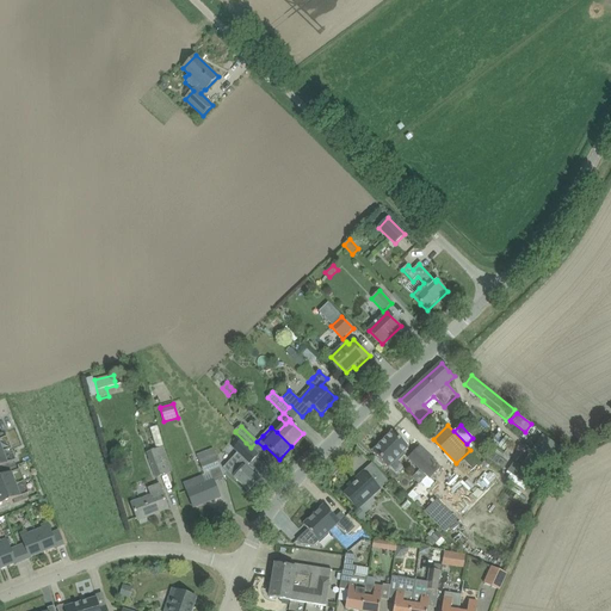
[(372,452),(388,468),(389,467),(395,461),(397,463),(405,456),(402,454),(408,448),(393,432),(372,452)]
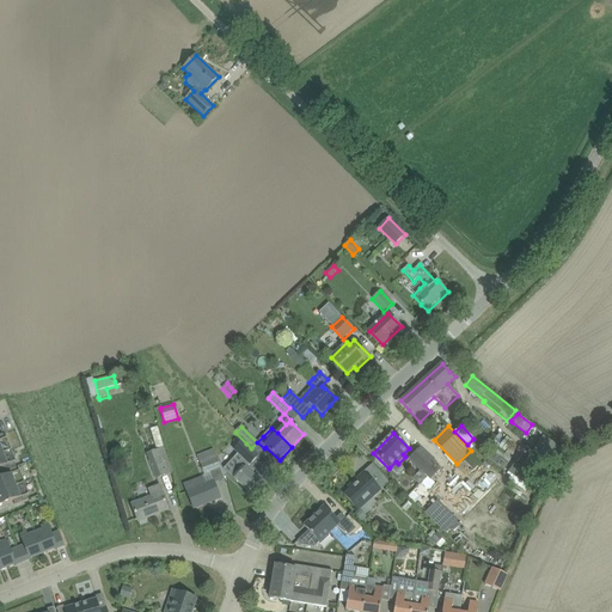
[(5,439),(4,434),(0,435),(0,467),(0,469),(1,471),(2,472),(17,467),(16,467),(14,463),(17,461),(12,451),(12,450),(7,438),(5,439)]
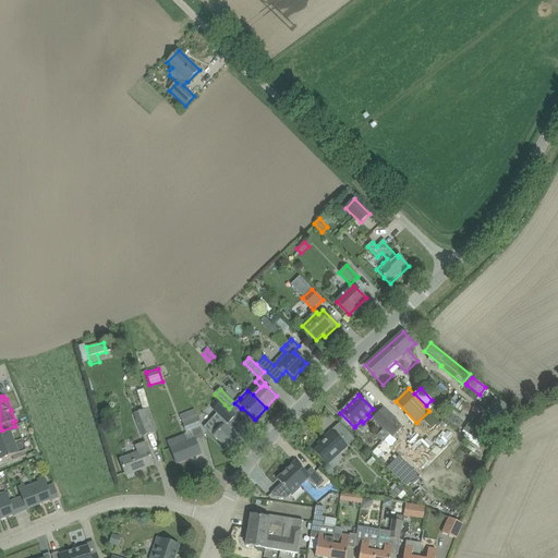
[(232,429),(227,425),(235,416),(220,402),(217,407),(220,410),(217,413),(218,413),(204,427),(215,437),(219,441),(227,449),(237,438),(230,432),(232,429)]
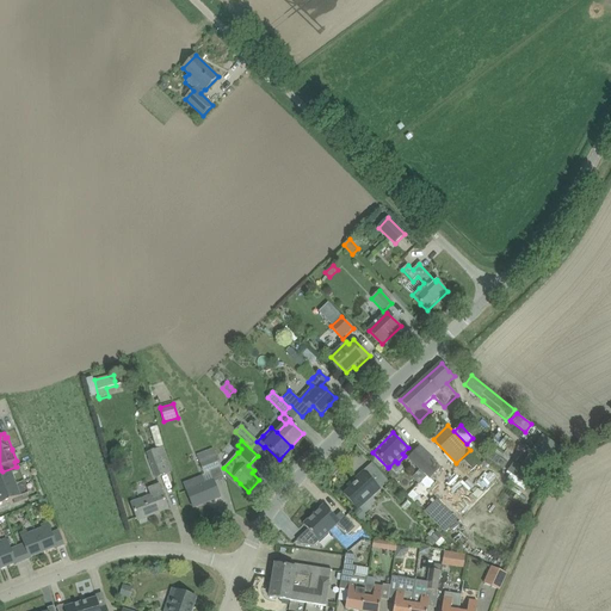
[(508,448),(504,454),(494,445),(491,450),(507,463),(514,452),(508,448)]
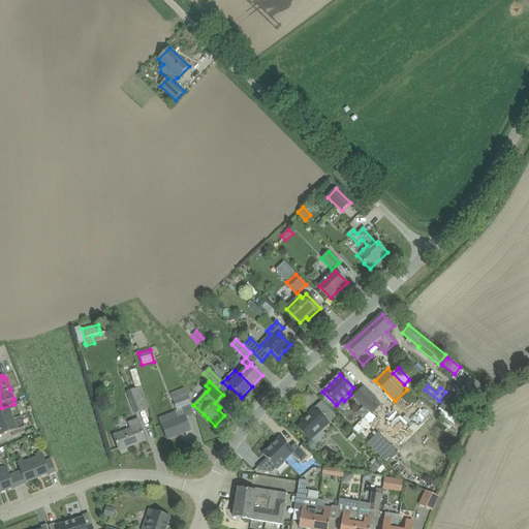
[(368,411),(372,415),(381,405),(377,401),(378,401),(378,400),(367,389),(364,386),(352,397),(368,411)]
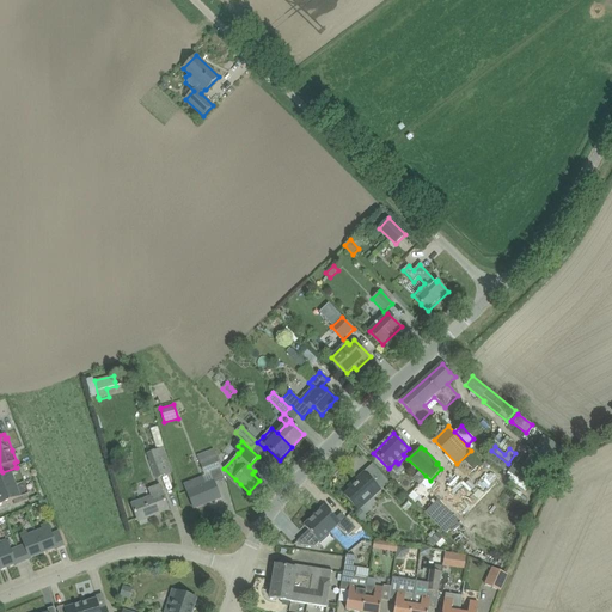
[(221,499),(212,473),(221,470),(214,450),(197,456),(204,476),(203,478),(184,485),(194,509),(221,499)]
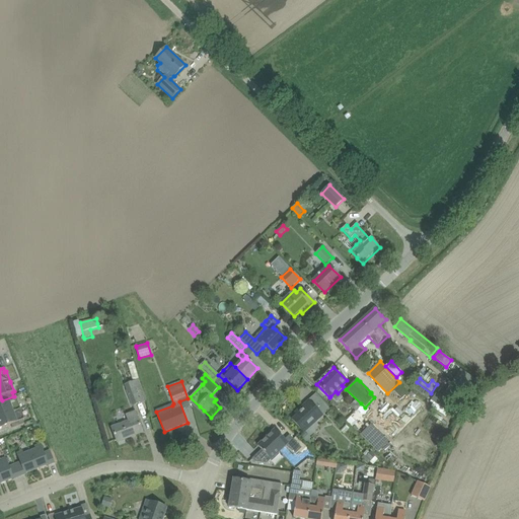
[(132,406),(147,400),(141,385),(126,391),(132,406)]
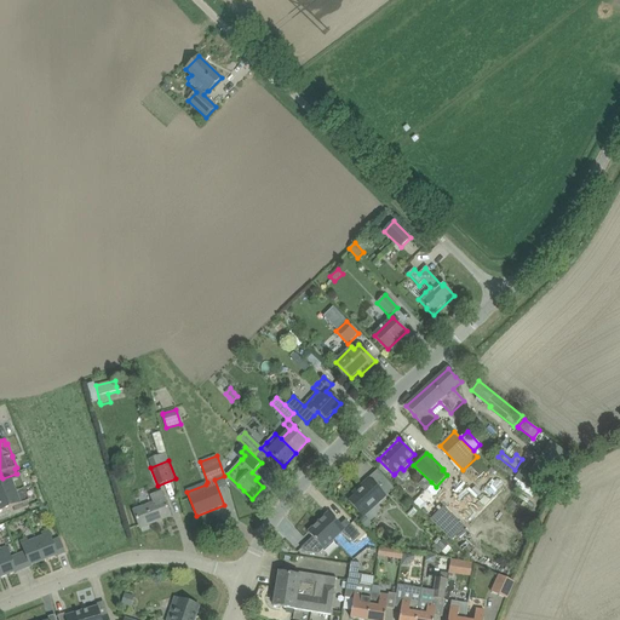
[(471,468),(480,476),(483,472),(475,464),(471,468)]
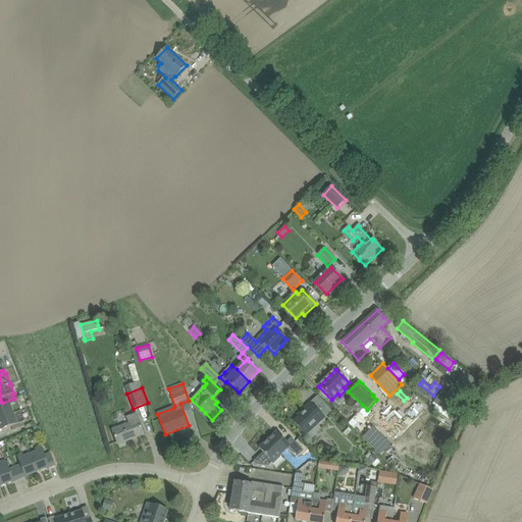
[(0,431),(9,428),(11,427),(13,431),(24,426),(23,423),(25,422),(17,402),(15,402),(14,399),(2,403),(3,407),(0,408),(0,431)]
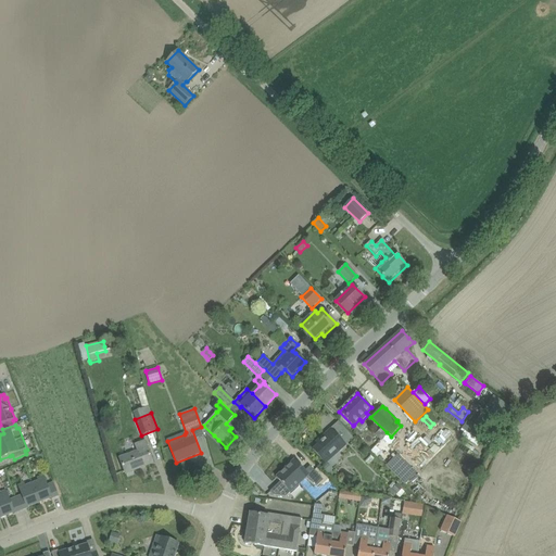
[(317,445),(313,450),(320,457),(324,462),(337,451),(339,453),(346,446),(346,445),(339,438),(331,429),(330,430),(332,432),(317,445)]
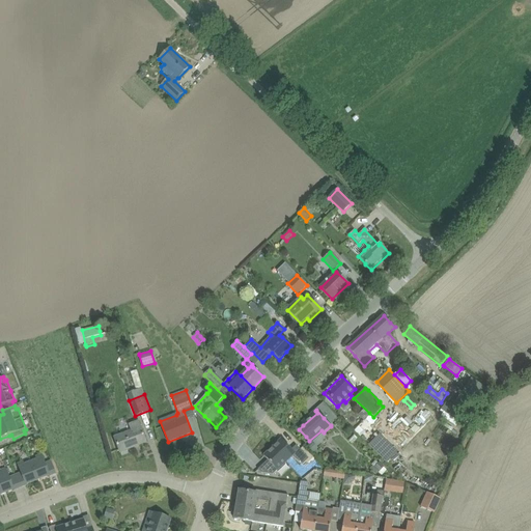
[(143,432),(138,421),(128,424),(130,431),(114,438),(116,443),(120,453),(146,442),(143,432)]
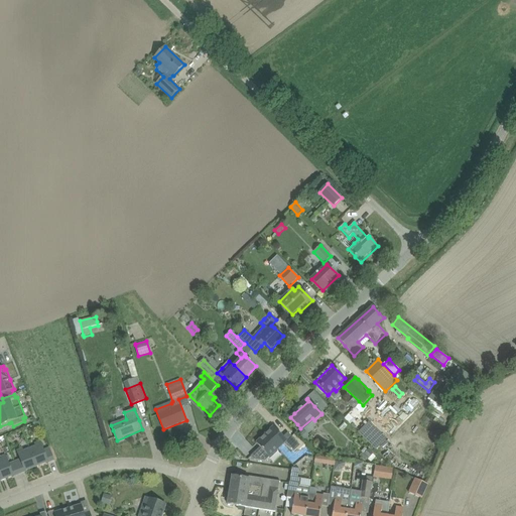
[(374,450),(385,439),(368,421),(357,431),(374,450)]
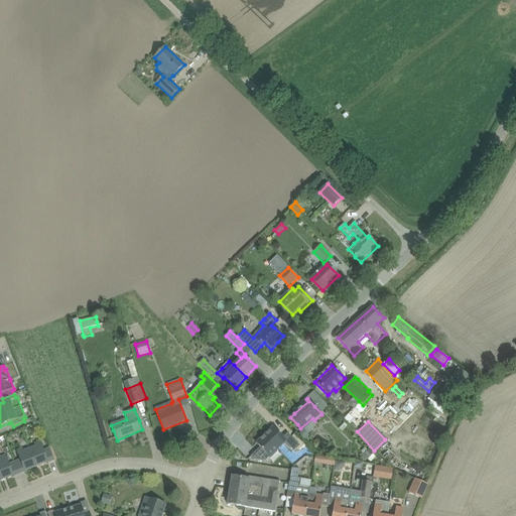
[(274,427),(265,435),(278,449),(284,443),(294,450),(300,445),(288,433),(283,437),(274,427)]
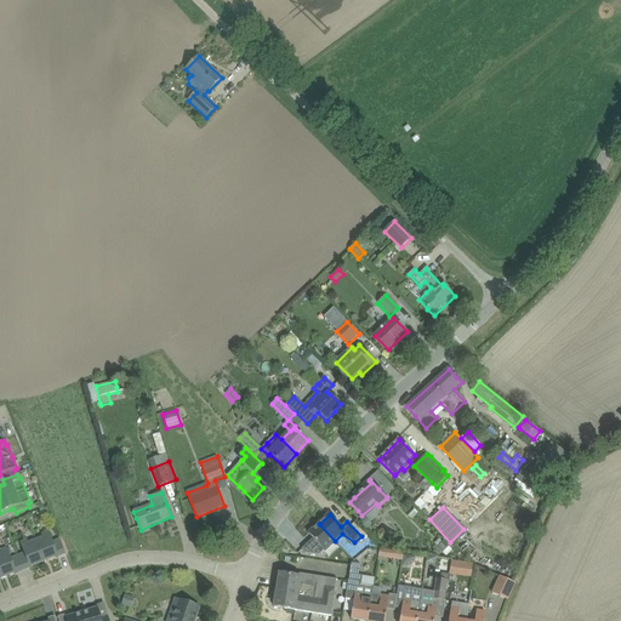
[(365,530),(371,525),(365,518),(359,524),(365,530)]
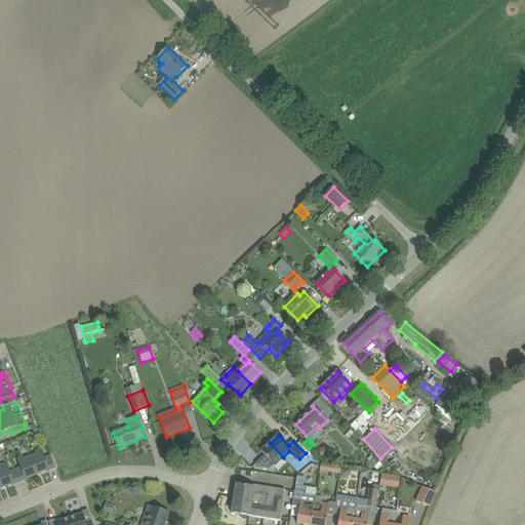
[(270,470),(283,457),(270,443),(260,451),(265,455),(255,465),(258,468),(270,470)]
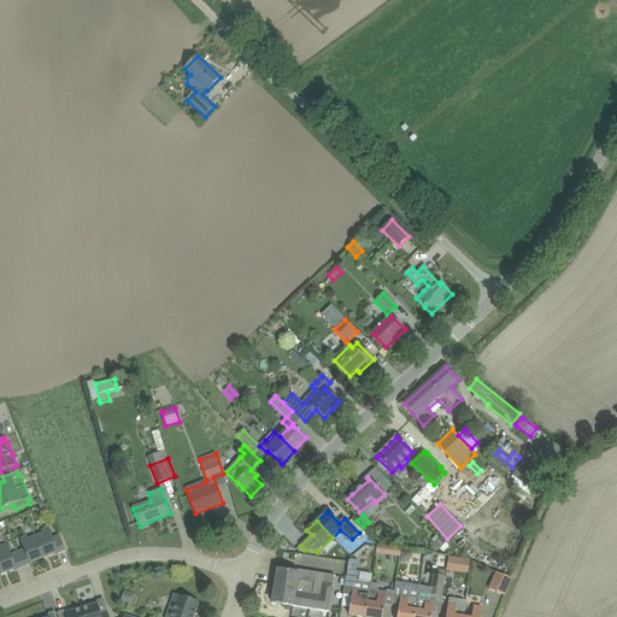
[(43,534),(36,538),(43,558),(58,553),(58,554),(65,551),(59,535),(52,539),(47,528),(41,530),(43,534)]
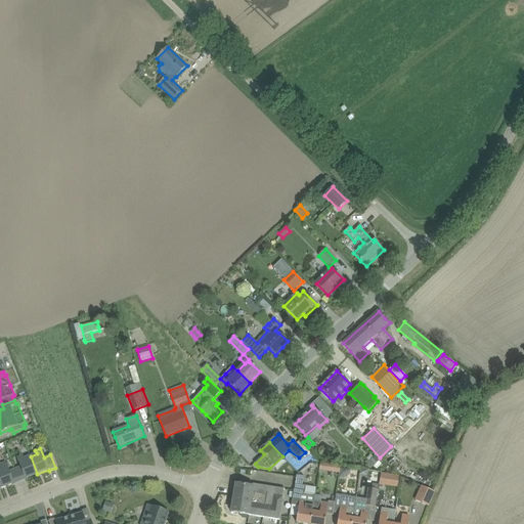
[(26,478),(37,474),(31,456),(25,459),(24,455),(17,457),(20,466),(15,469),(20,482),(27,479),(26,478)]
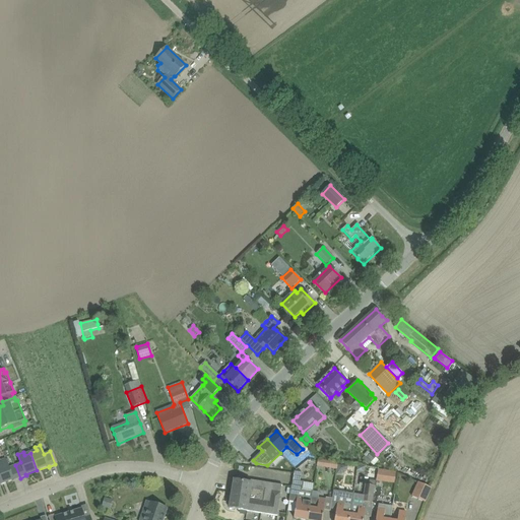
[(371,454),(367,458),(371,462),(374,466),(379,461),(376,458),(376,457),(372,453),(371,454)]
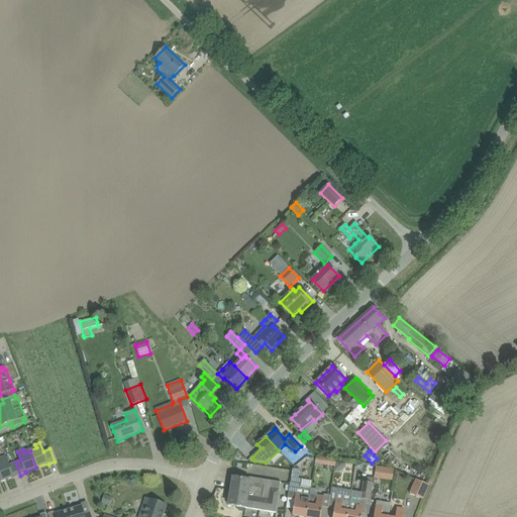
[(14,478),(20,476),(15,462),(9,464),(6,456),(0,458),(1,461),(0,461),(0,477),(2,482),(13,477),(14,478)]
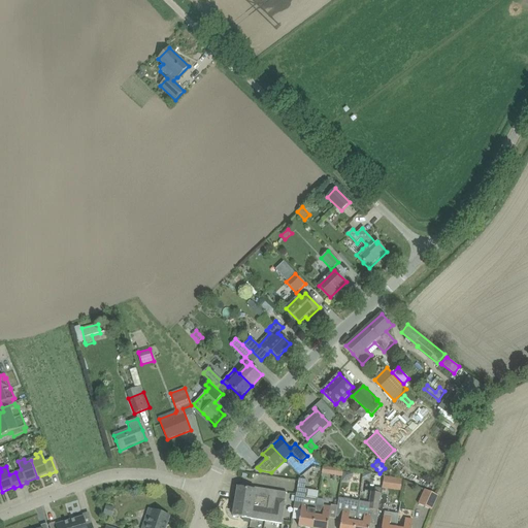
[(336,469),(328,467),(323,467),(322,474),(326,474),(335,476),(336,469)]
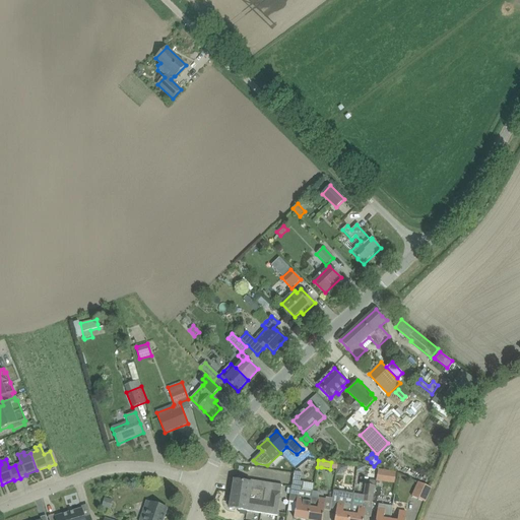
[(338,465),(336,474),(341,474),(344,473),(347,470),(348,466),(338,465)]
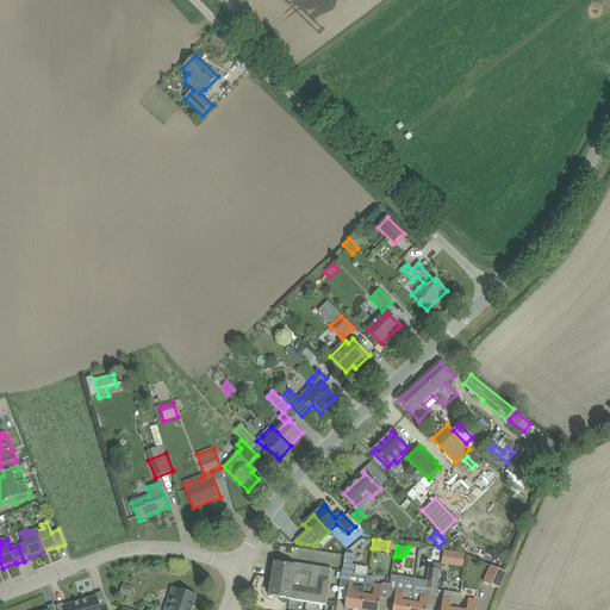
[(459,553),(443,551),(442,564),(456,566),(459,553)]
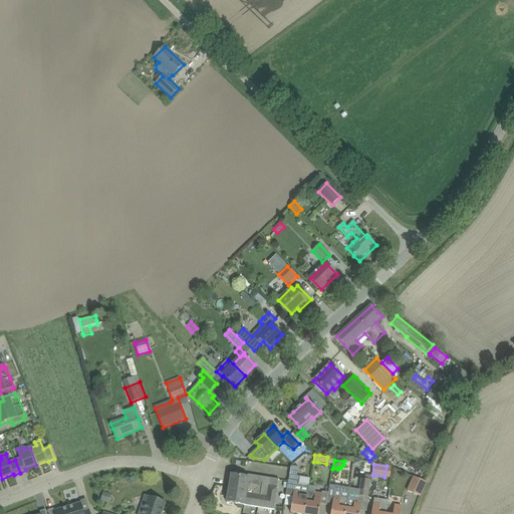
[(291,513),(299,513),(304,513),(308,491),(309,486),(299,484),(300,477),(296,477),(298,468),(291,467),(289,480),(288,480),(286,496),(293,497),(291,513)]
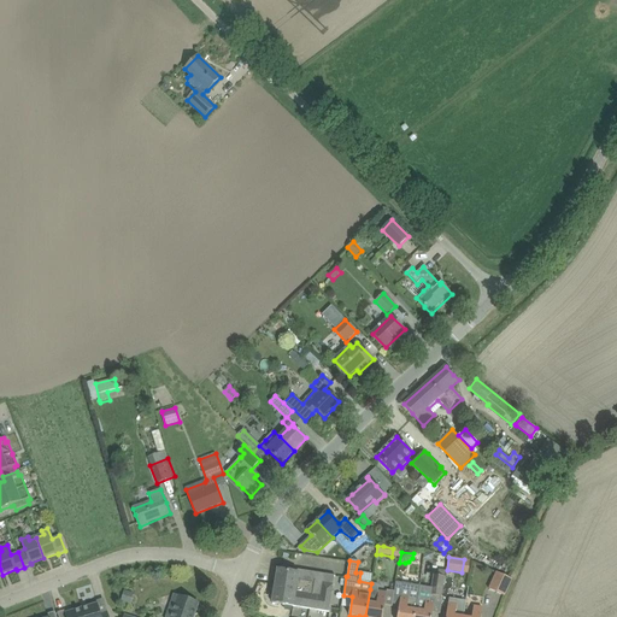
[(272,603),(329,612),(334,576),(277,566),(276,568),(278,568),(278,570),(277,570),(272,603)]
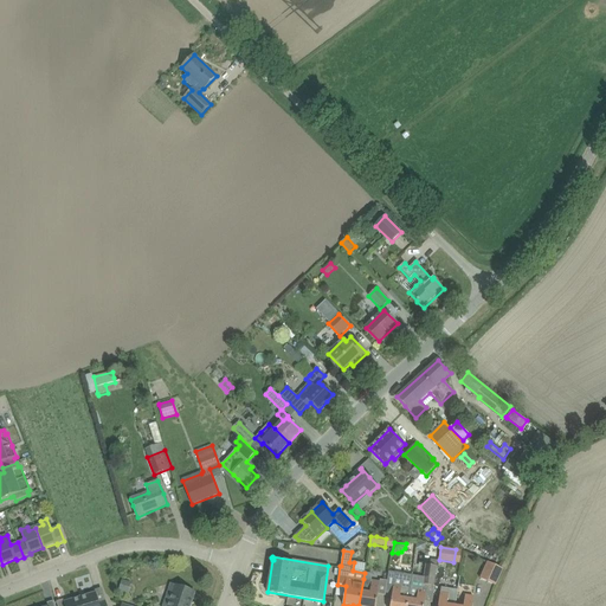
[(408,599),(407,605),(424,605),(425,603),(427,585),(434,586),(437,561),(431,560),(430,565),(426,565),(424,578),(423,585),(419,590),(411,587),(408,599)]
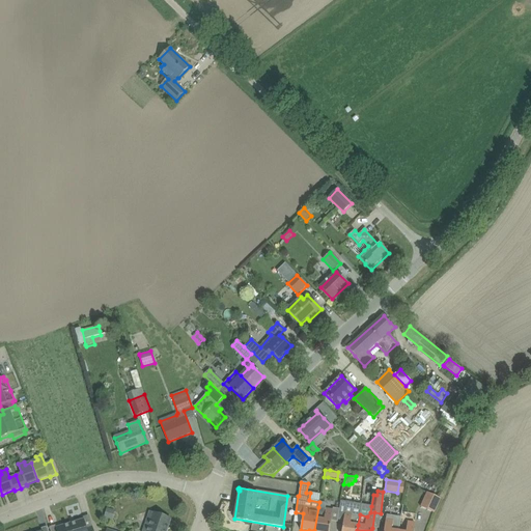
[(420,507),(434,513),(441,499),(427,493),(420,507)]
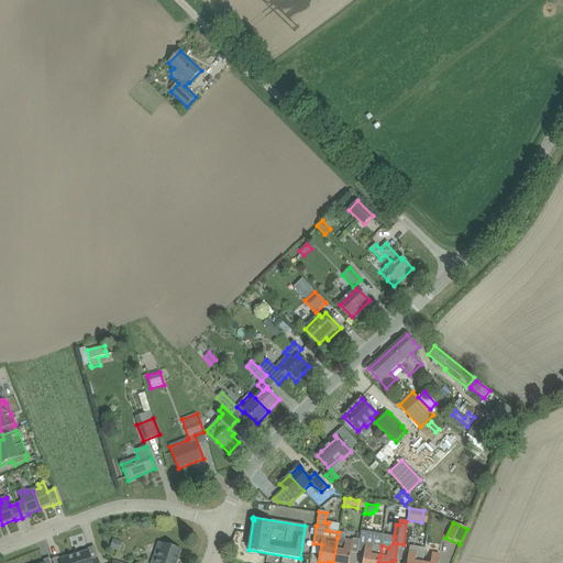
[(360,542),(357,553),(364,554),(364,558),(362,562),(378,562),(379,556),(382,545),(379,544),(375,544),(373,545),(372,545),(366,544),(368,532),(362,531),(360,540),(360,542)]
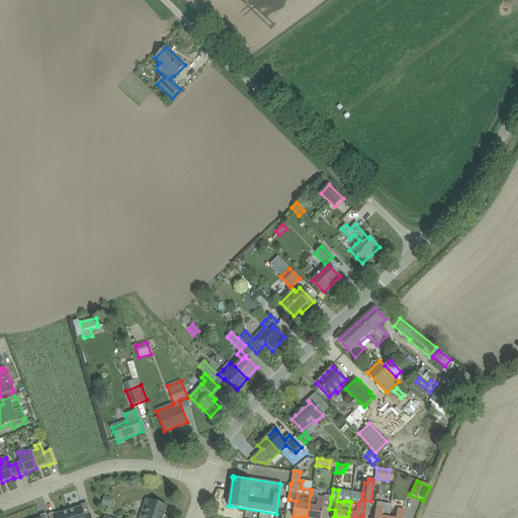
[(321,517),(323,511),(325,497),(311,495),(307,517),(321,517)]
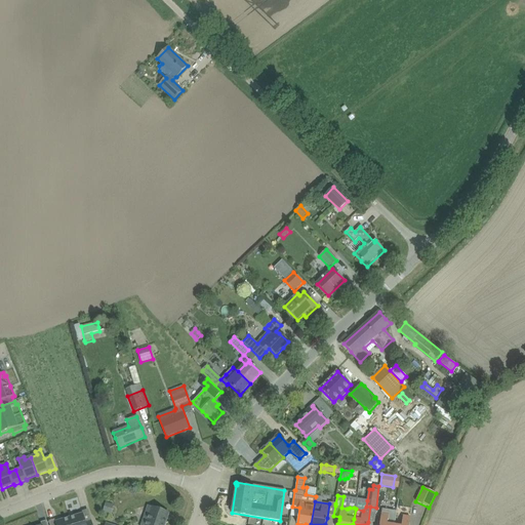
[(111,515),(114,506),(106,502),(103,512),(111,515)]
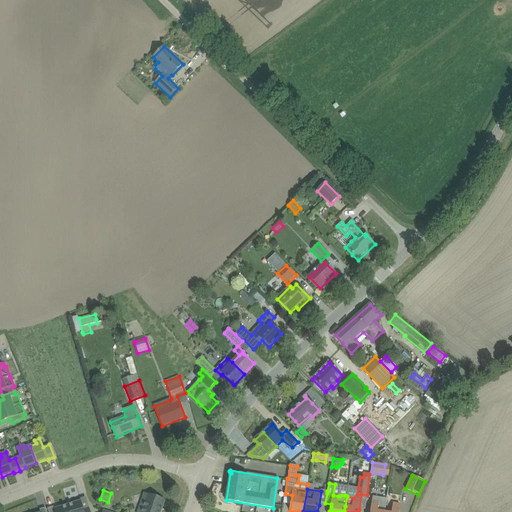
[(140,507),(138,511),(160,511),(164,500),(148,495),(144,508),(140,507)]
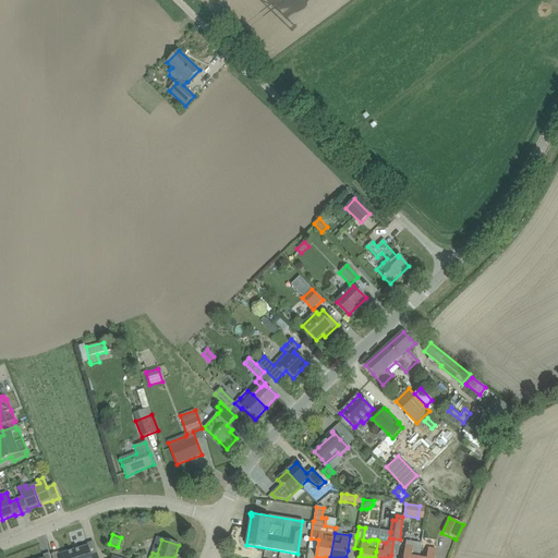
[(403,557),(419,557),(422,544),(407,542),(405,546),(404,552),(404,553),(403,557)]
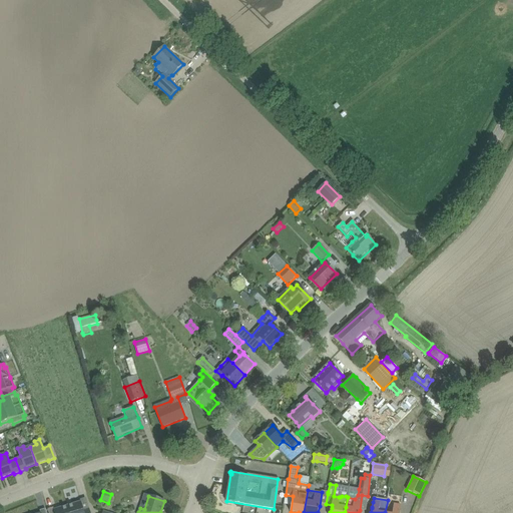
[(69,512),(90,512),(90,511),(84,512),(81,502),(67,506),(69,512)]
